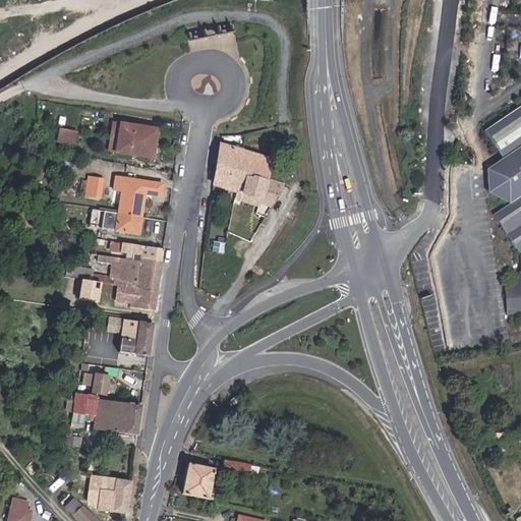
[(520,104),(482,131),(502,159),(495,163),(485,169),(486,193),(508,204),(491,215),(519,254),(520,268),(520,272),(514,294),(508,295),(510,312),(512,329),(520,328),(520,104)]
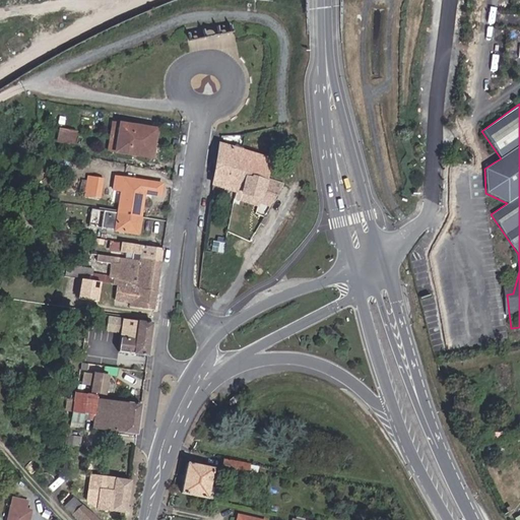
[(111,136),(119,137),(121,123),(113,122),(111,136)]
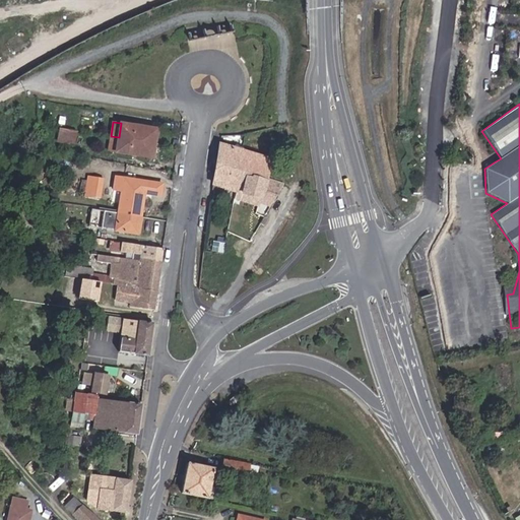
[(119,137),(154,143),(157,129),(121,123),(119,137)]
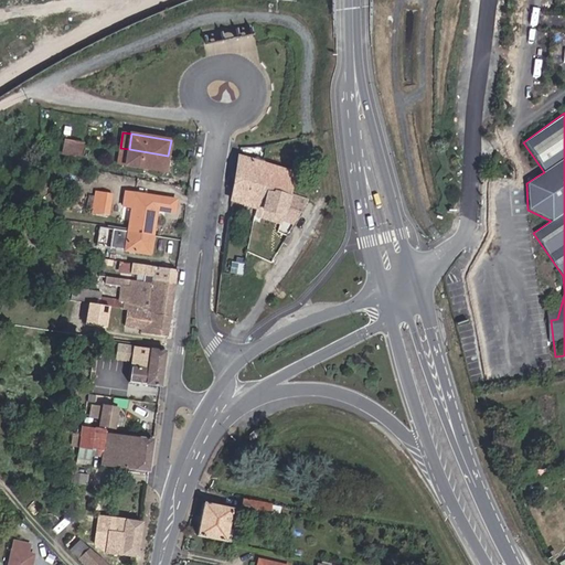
[(80,158),(83,142),(65,139),(63,156),(80,158)]
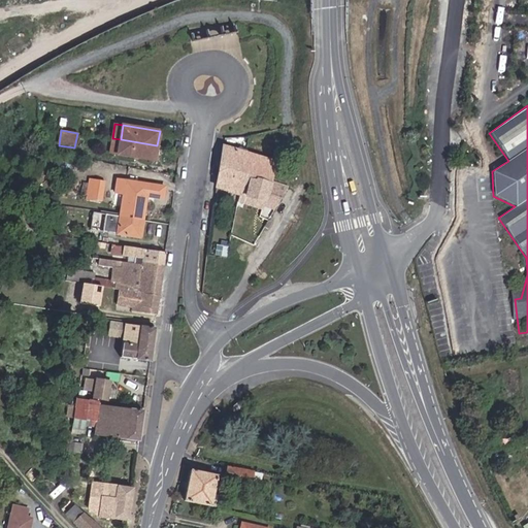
[(118,155),(121,139),(112,138),(110,154),(118,155)]
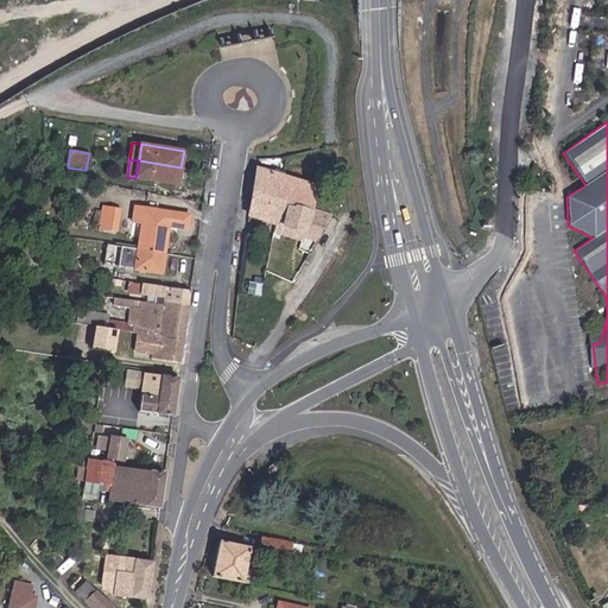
[(178,184),(181,168),(139,160),(135,178),(178,184)]
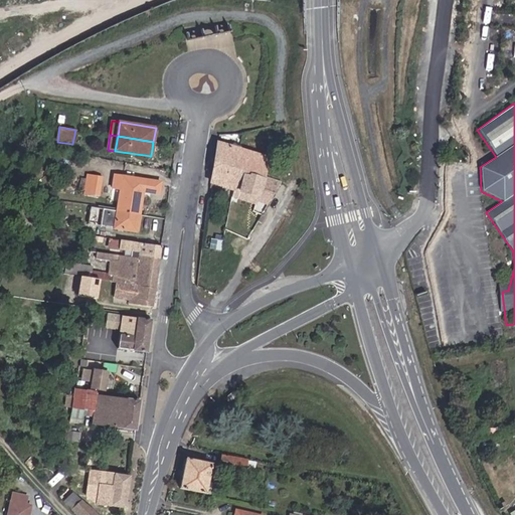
[(211,183),(234,189),(240,149),(217,143),(211,183)]
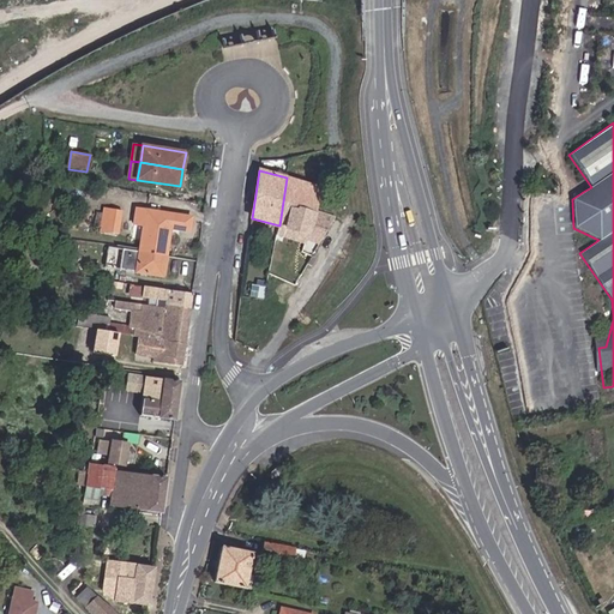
[(280,226),(323,239),(335,218),(319,215),(326,190),(287,178),(280,226)]
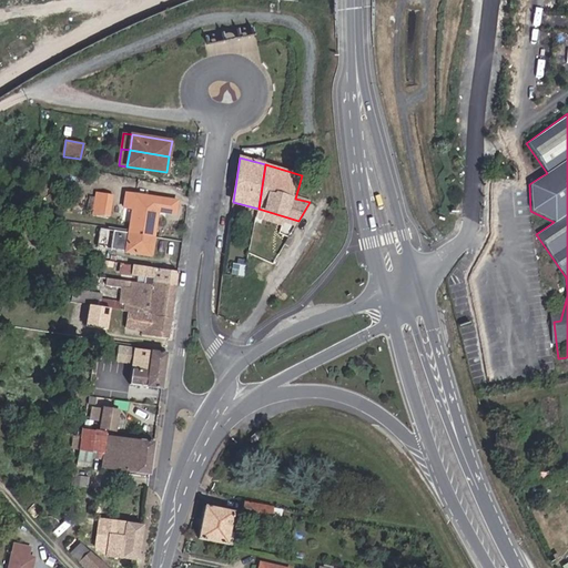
[(97,193),(93,216),(109,219),(112,195),(97,193)]
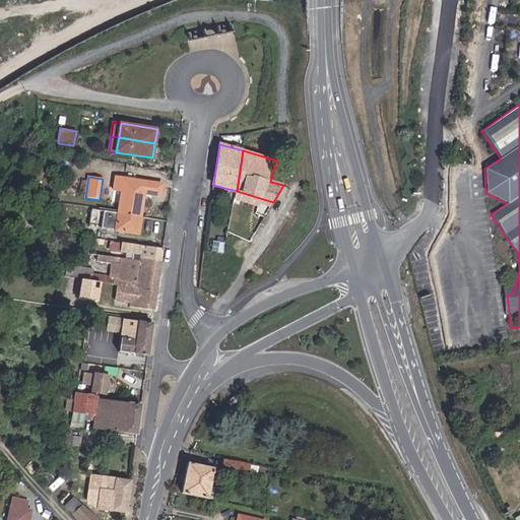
[(123,191),(121,204),(142,207),(144,194),(160,197),(163,186),(116,178),(114,190),(123,191)]
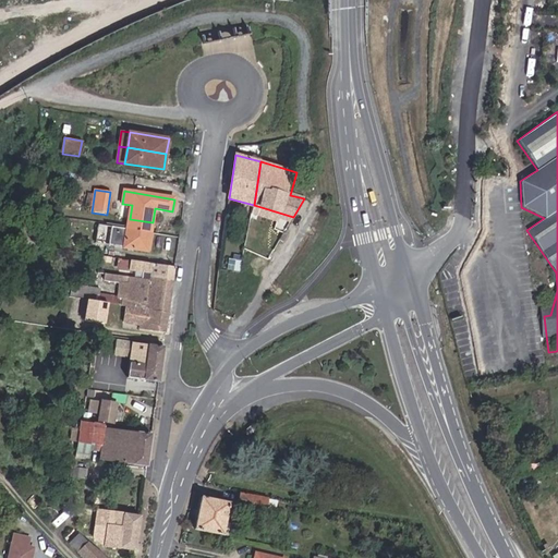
[(293,217),(254,205),(251,218),(287,229),(293,217)]
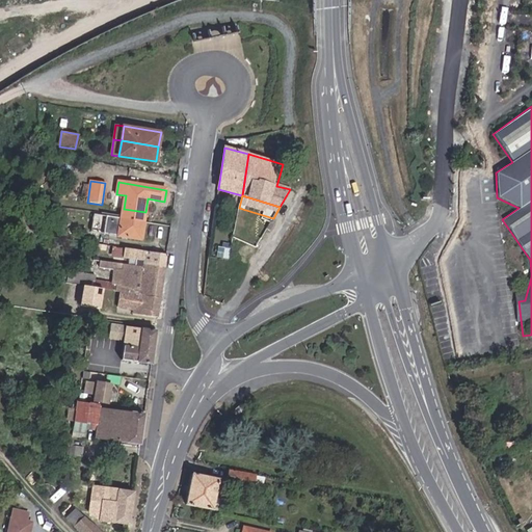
[(139,238),(142,221),(107,215),(104,232),(139,238)]
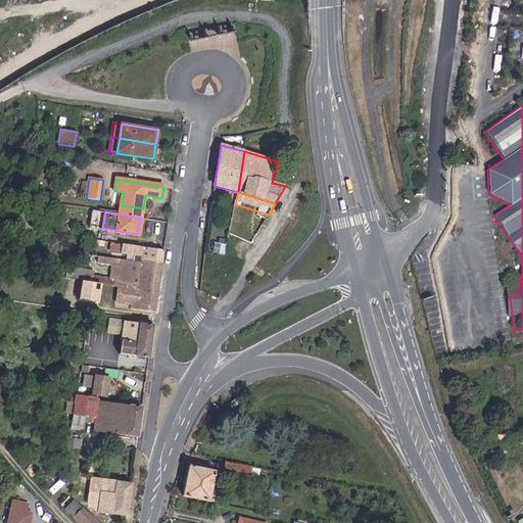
[(162,264),(164,251),(114,243),(113,250),(136,254),(135,258),(141,259),(162,264)]
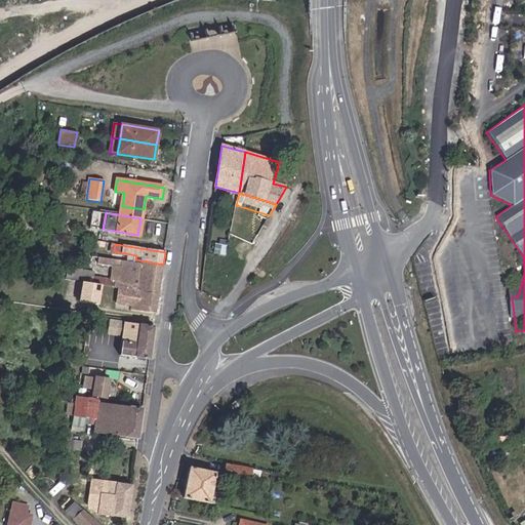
[(142,264),(99,257),(98,264),(114,266),(121,268),(119,282),(115,281),(114,287),(125,289),(128,290),(131,290),(159,295),(163,265),(142,260),(142,264)]
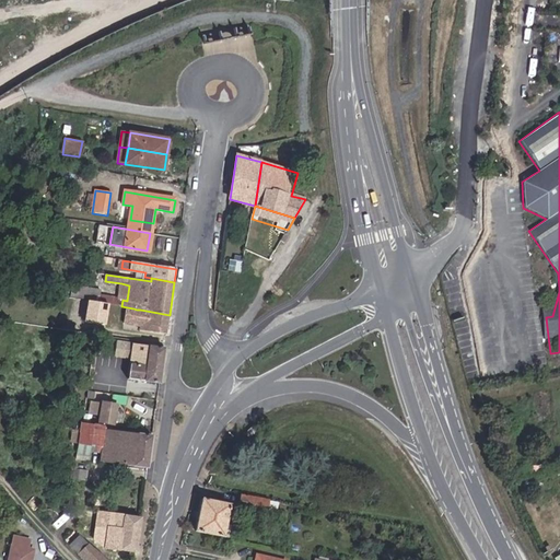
[(129,286),(121,283),(118,299),(123,300),(127,301),(129,286)]
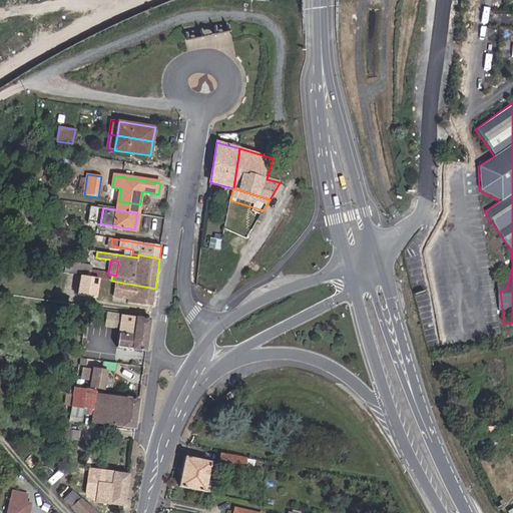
[(65,272),(90,276),(91,271),(92,267),(67,263),(65,272)]
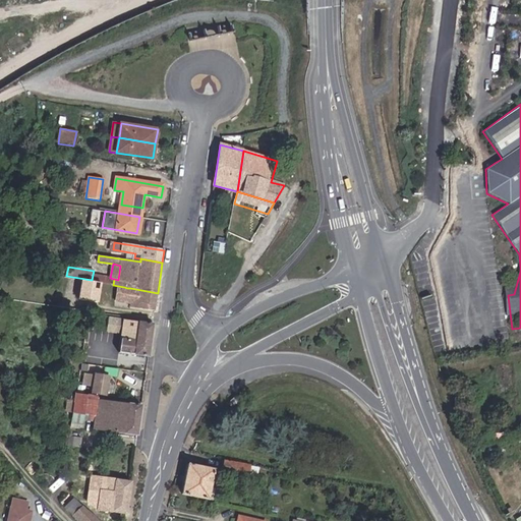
[(155,315),(158,293),(130,288),(127,288),(124,287),(122,301),(131,302),(130,312),(155,315)]
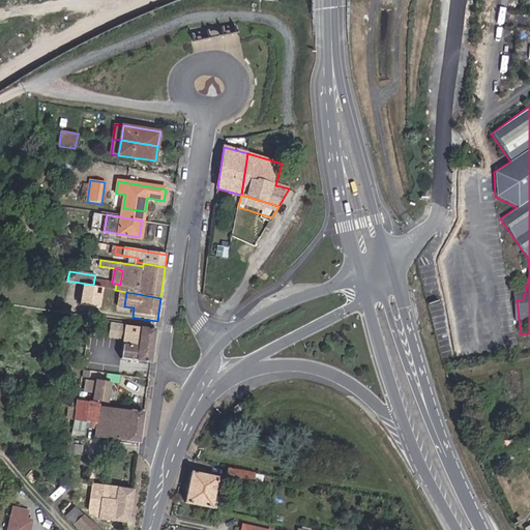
[(151,362),(155,330),(126,326),(121,358),(151,362)]
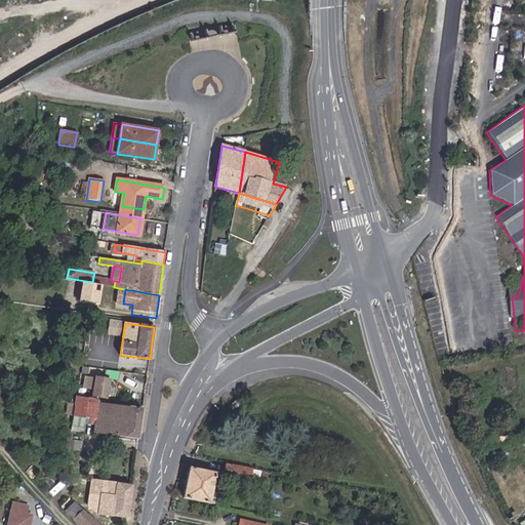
[(107,368),(106,375),(119,377),(120,370),(107,368)]
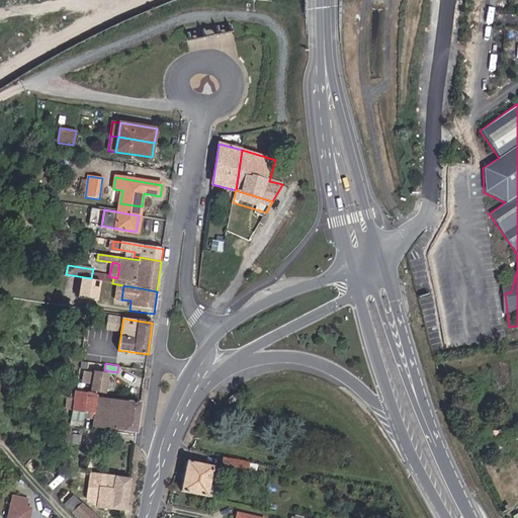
[(97,393),(110,394),(113,376),(100,374),(100,375),(90,374),(88,383),(98,385),(97,393)]
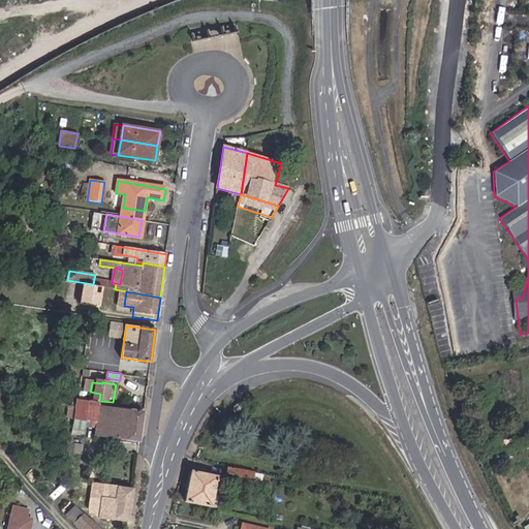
[(94,435),(139,442),(144,413),(98,406),(98,405),(75,402),(71,430),(83,432),(84,427),(95,429),(94,435)]
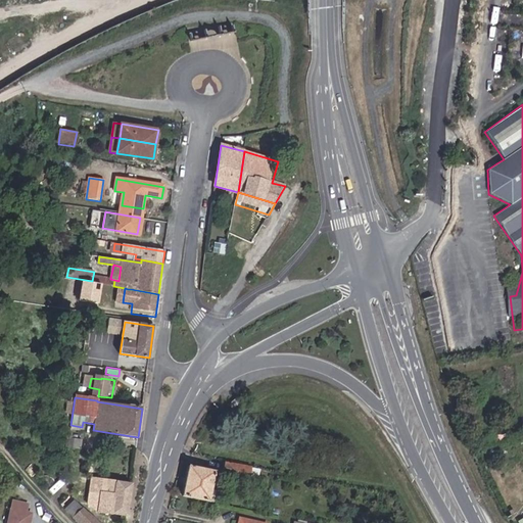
[(68,439),(67,447),(78,448),(79,441),(68,439)]
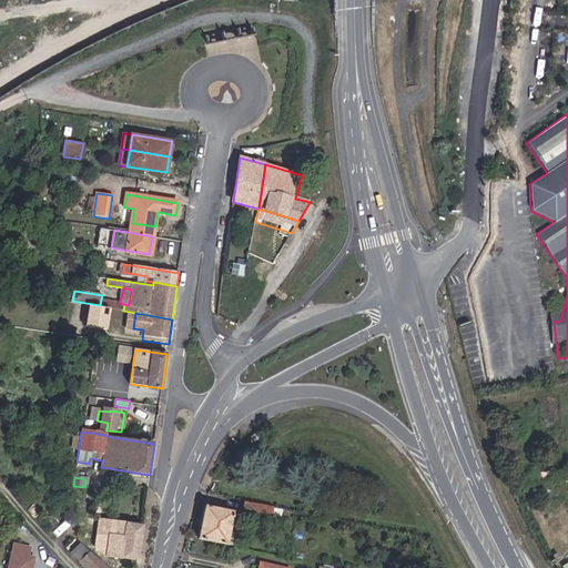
[(244,503),(242,514),(270,519),(272,508),(244,503)]
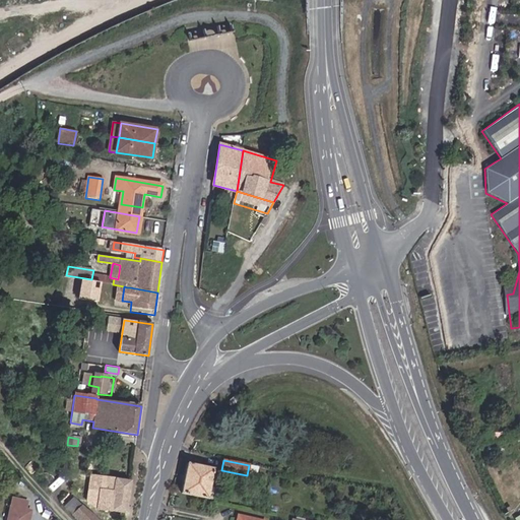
[(188,462),(182,493),(207,498),(213,467),(188,462)]
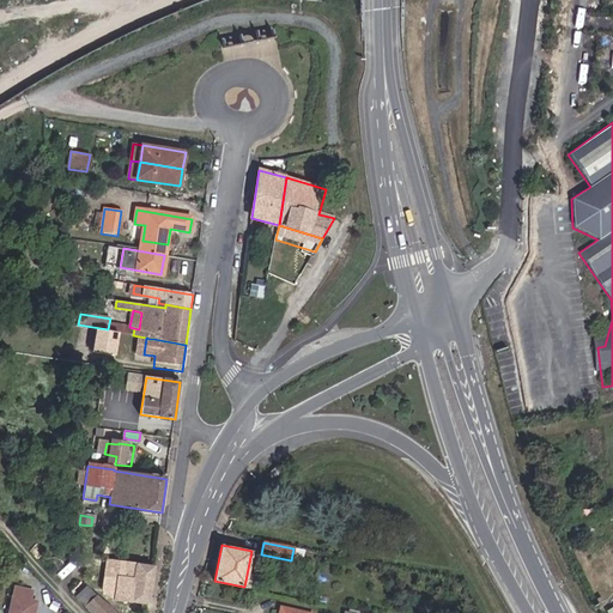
[(102,599),(147,606),(152,569),(107,562),(102,599)]
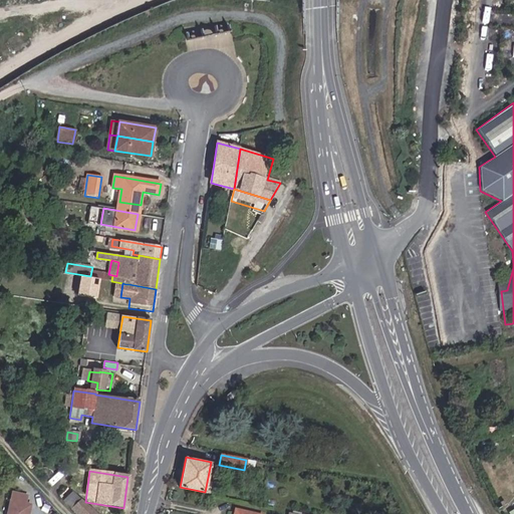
[(92,513),(87,509),(66,488),(58,497),(74,513),(92,513)]
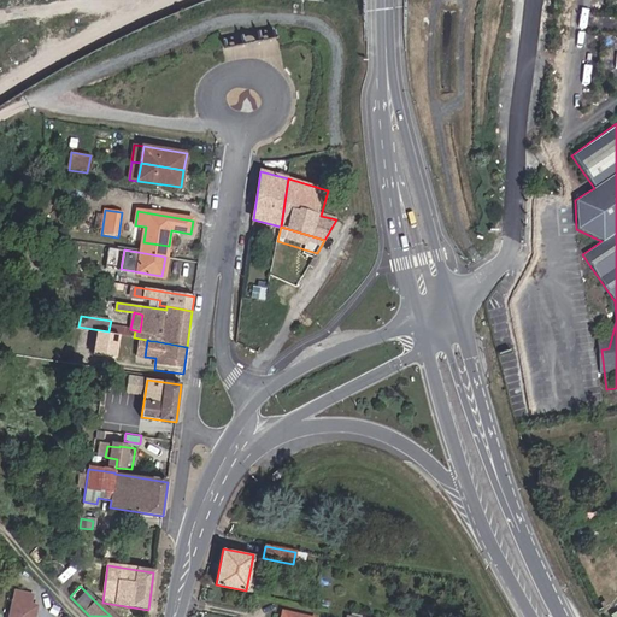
[(34,594),(15,591),(9,616),(35,616),(37,605),(31,604),(34,594)]
